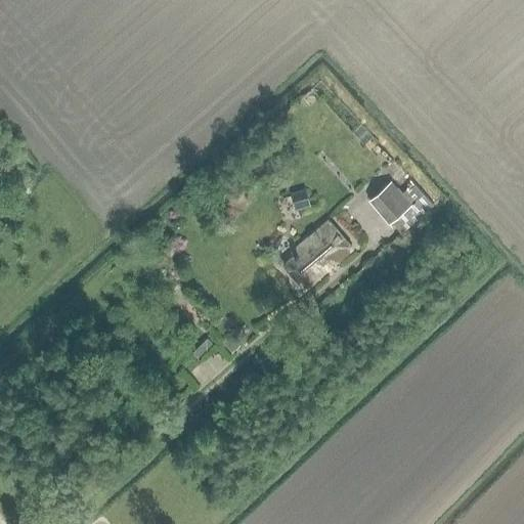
[(391,182),(369,202),(391,224),(411,205),(391,182)]
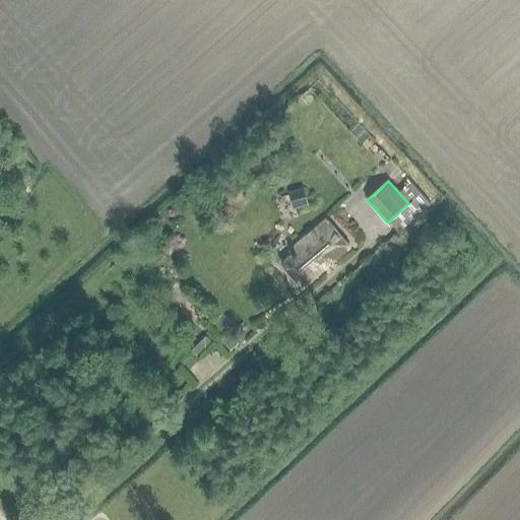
[(287,193),(293,210),(309,205),(304,188),(287,193)]
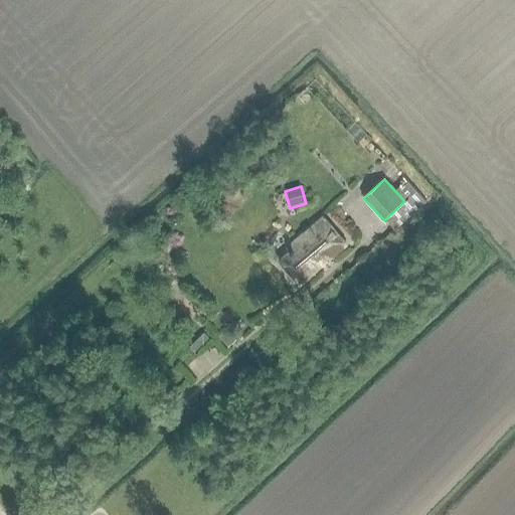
[(280,261),(300,285),(346,244),(323,217),(287,248),(290,252),(280,261)]
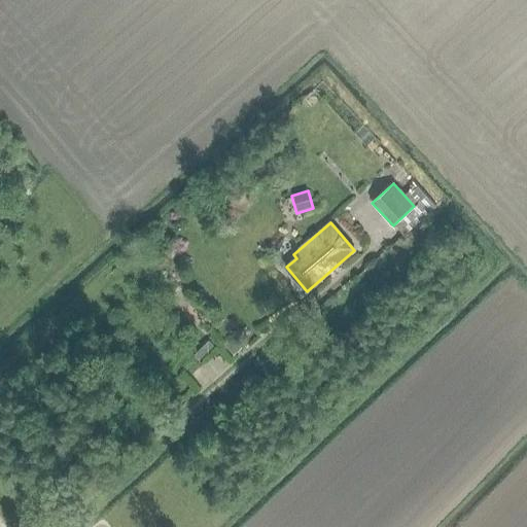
[(233,336),(223,344),(234,355),(242,348),(233,336)]
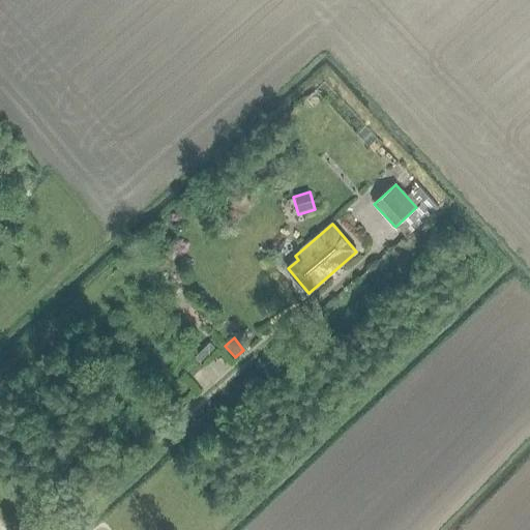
[(207,342),(193,356),(201,365),(216,351),(207,342)]
